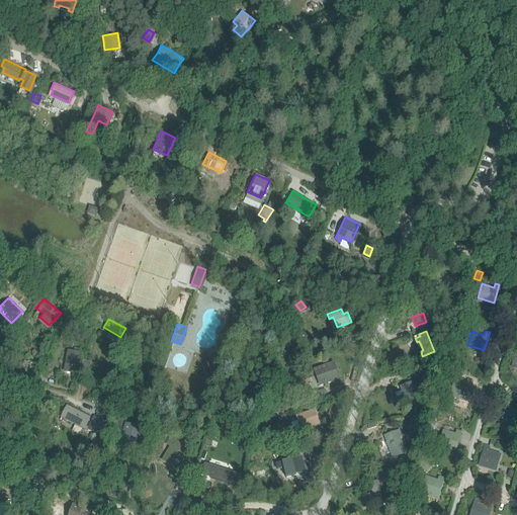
[(64,368),(74,370),(78,350),(68,348),(64,368)]
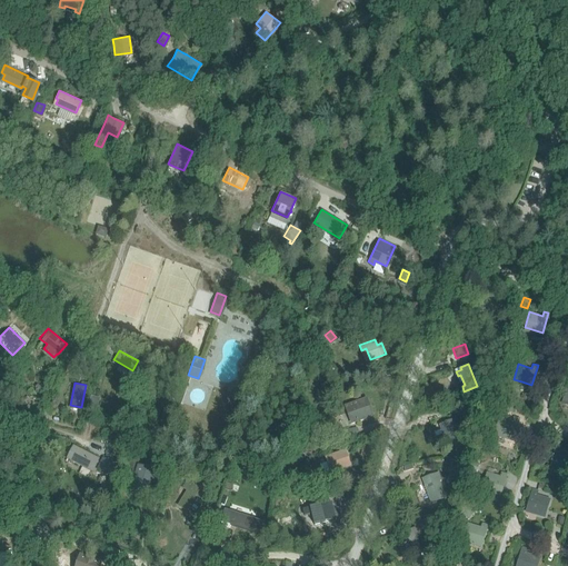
[(99,396),(90,393),(87,403),(95,406),(99,396)]
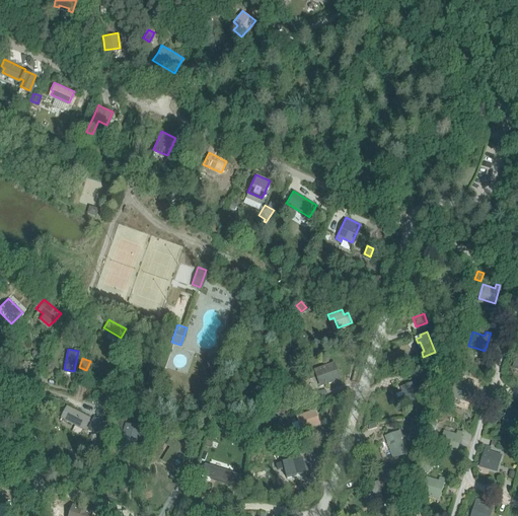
[(330,368),(328,363),(314,368),(316,373),(320,371),(324,381),(339,376),(335,366),(330,368)]
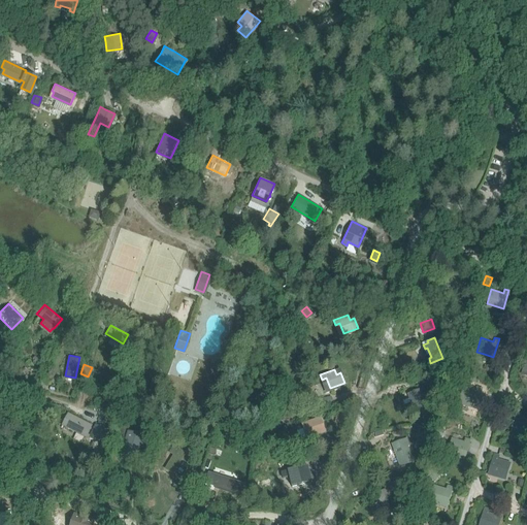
[(465,371),(465,379),(474,380),(474,371),(465,371)]
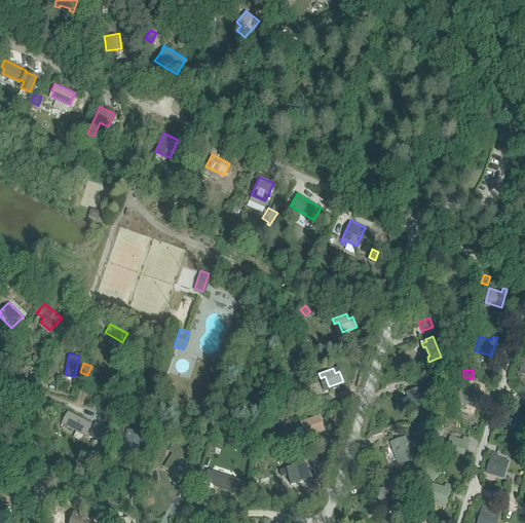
[(456,399),(474,404),(479,385),(475,383),(474,387),(467,386),(460,384),(456,399)]
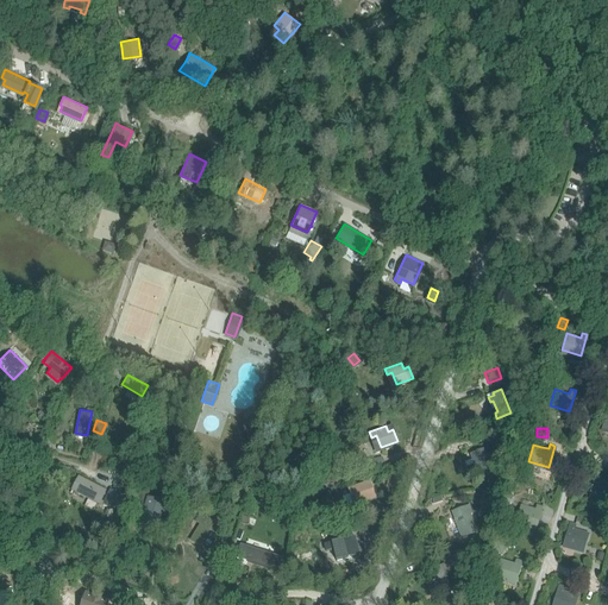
[(476,468),(478,473),(491,468),(483,447),(481,448),(470,452),(472,458),(475,457),(480,467),(476,468)]
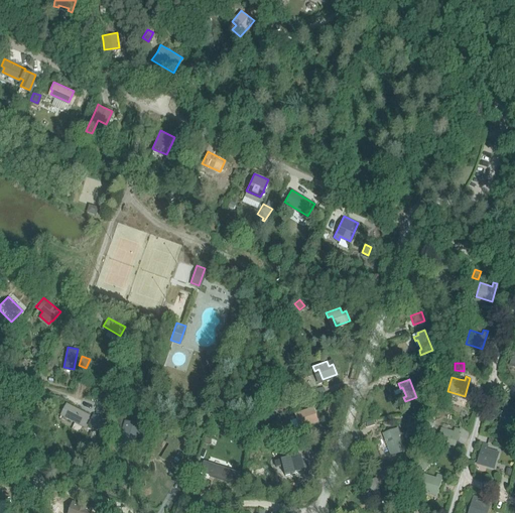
[(325,393),(323,384),(314,386),(315,394),(315,395),(325,393)]
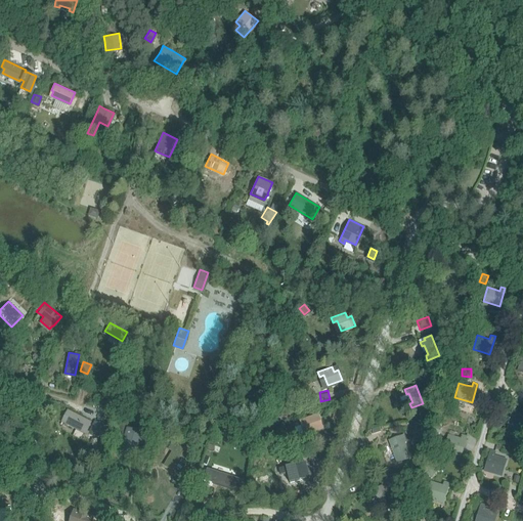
[(97,415),(104,418),(110,406),(103,402),(97,415)]
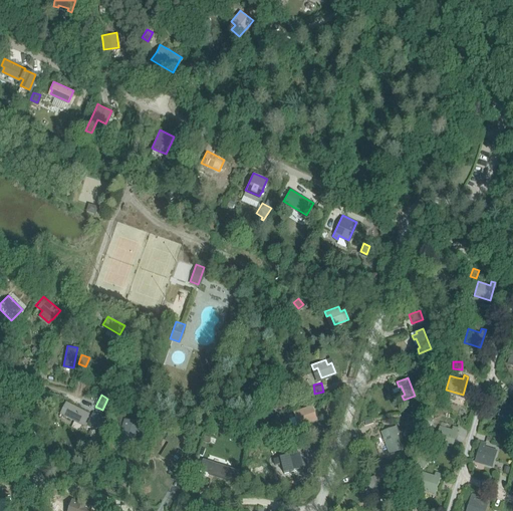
[(497,417),(512,422),(512,421),(512,406),(505,405),(506,400),(502,399),(497,417)]
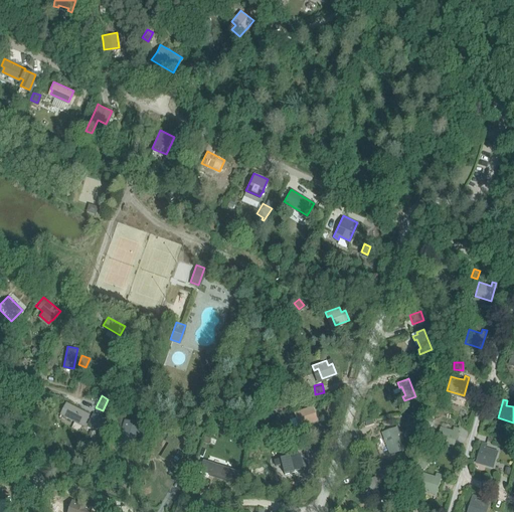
[(65,407),(62,413),(82,423),(88,412),(66,401),(63,406),(65,407)]
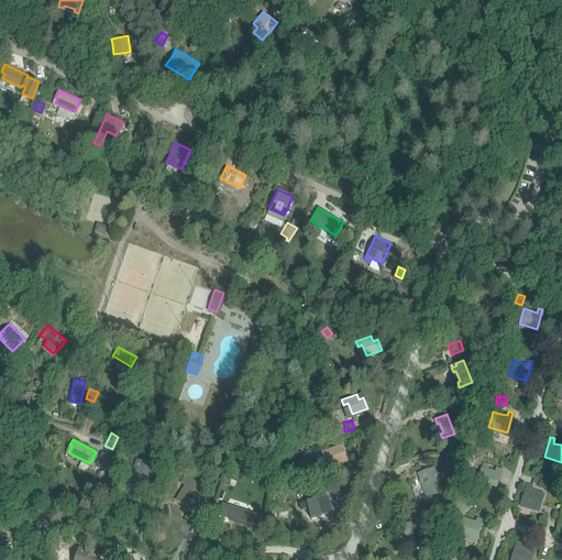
[(341,442),(320,449),(322,456),(326,465),(346,459),(341,442)]
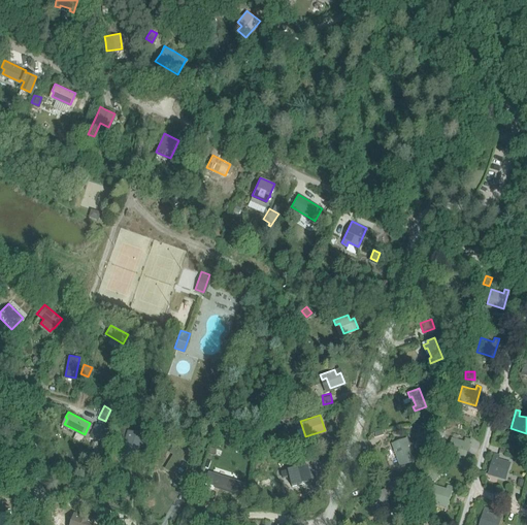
[(118,430),(126,432),(129,422),(121,419),(118,430)]
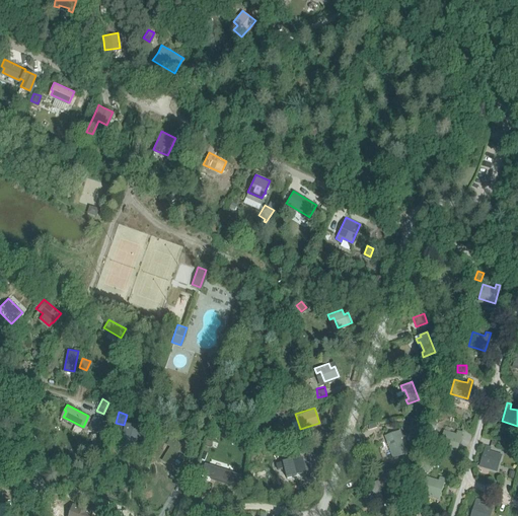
[(430,415),(427,426),(434,428),(437,421),(433,420),(434,417),(430,415)]
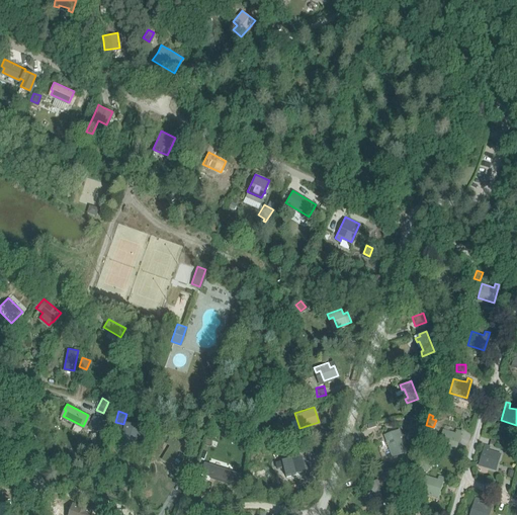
[(409,417),(408,426),(415,427),(416,417),(409,417)]
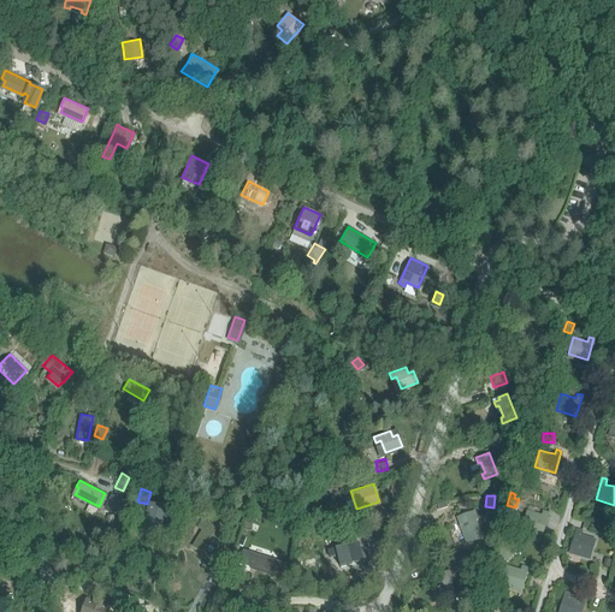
[(147,510),(149,510),(145,524),(157,528),(160,517),(163,518),(166,507),(149,501),(147,510)]
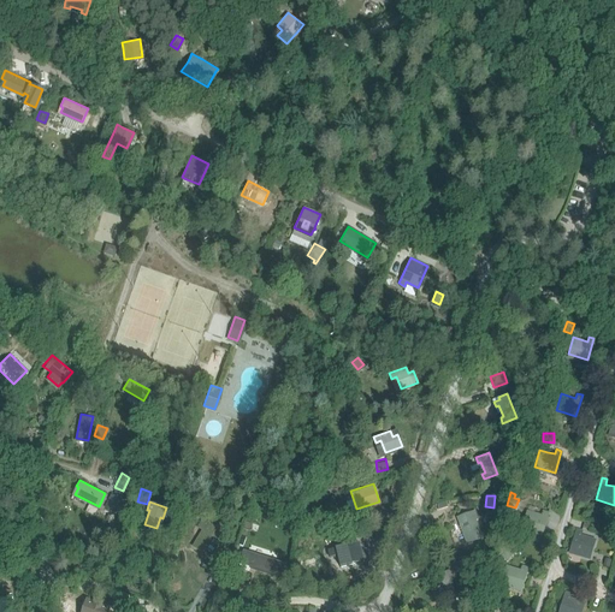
[(521,527),(530,529),(540,533),(548,511),(542,509),(540,514),(526,510),(521,527)]
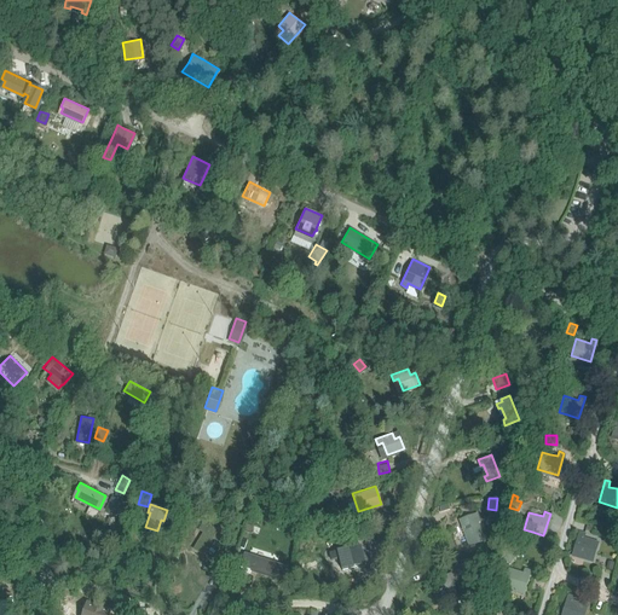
[(467,537),(469,543),(483,538),(474,512),(466,516),(466,518),(461,521),(463,526),(466,524),(469,537),(467,537)]
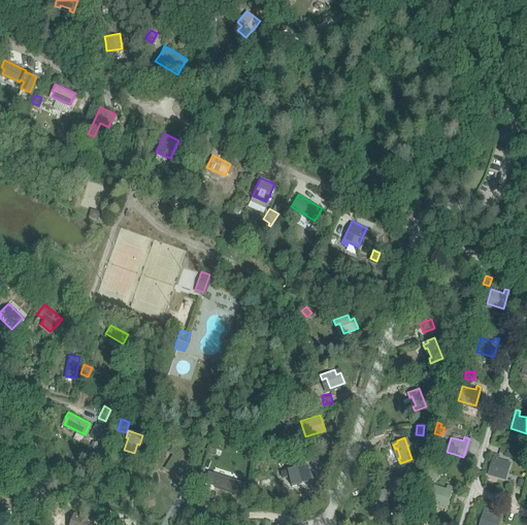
[(170,450),(174,453),(166,465),(182,474),(187,465),(192,456),(173,445),(170,450)]
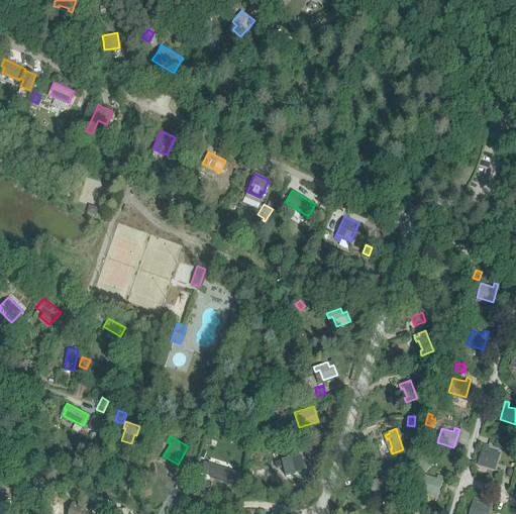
[(323,448),(319,441),(311,445),(316,452),(323,448)]
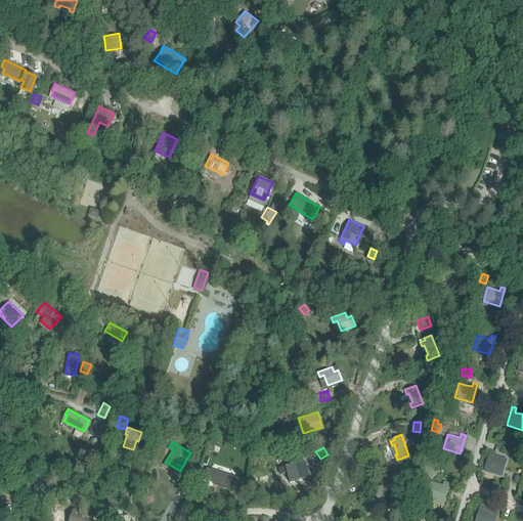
[(489,449),(484,467),(500,472),(504,463),(505,458),(492,454),(493,450),(489,449)]
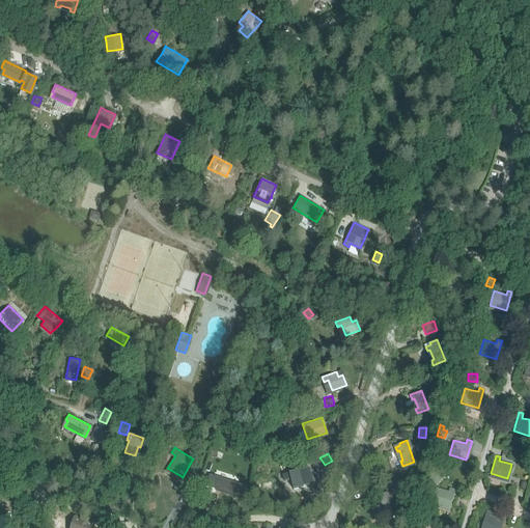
[(312,481),(309,471),(308,466),(303,467),(298,469),(288,471),(293,487),(312,481)]
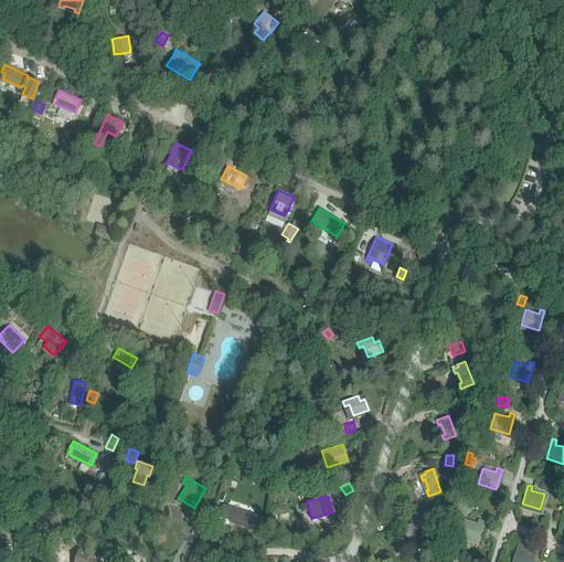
[(222,502),(219,512),(220,512),(230,516),(229,518),(258,528),(262,518),(261,517),(225,506),(226,504),(222,502)]
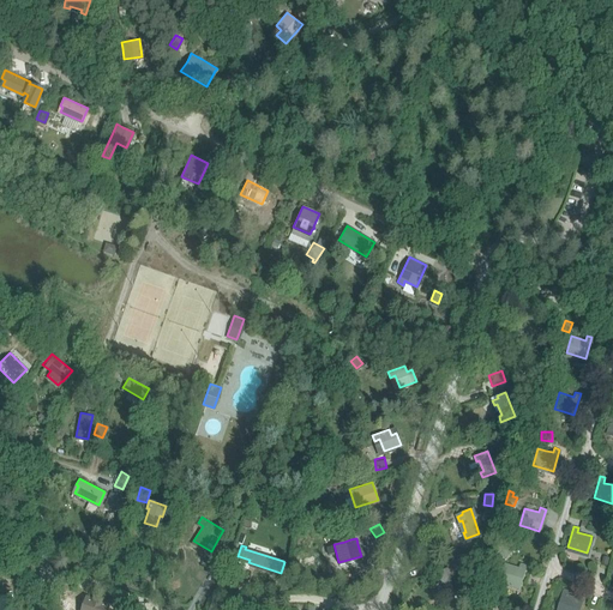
[(218,549),(211,560),(221,566),(228,555),(218,549)]
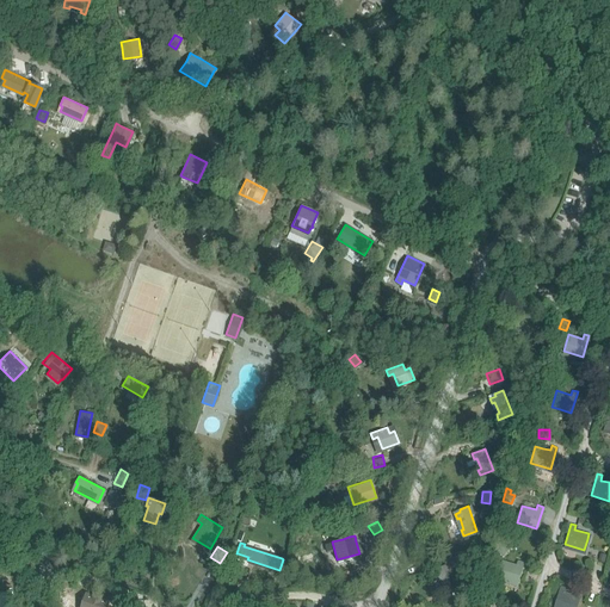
[(504,578),(516,582),(522,561),(517,559),(516,564),(501,559),(497,576),(504,578)]
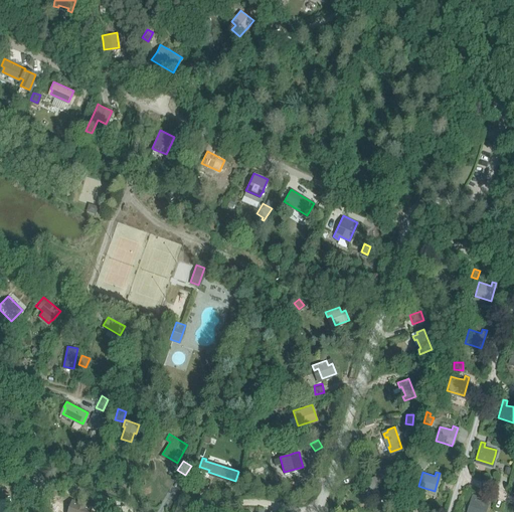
[(373,495),(375,500),(386,496),(378,475),(371,478),(372,480),(368,482),(370,486),(372,485),(375,495),(373,495)]
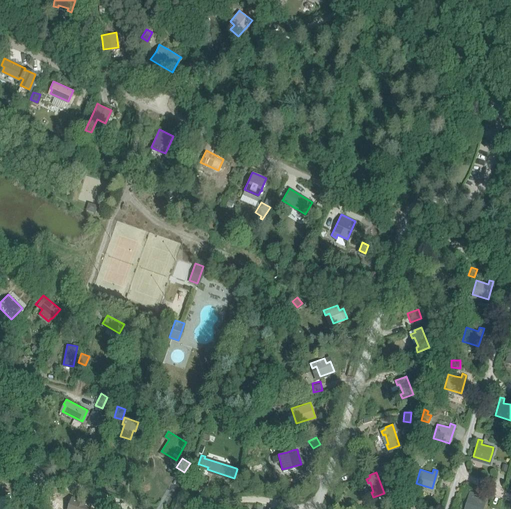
[(469,491),(464,508),(480,508),(484,499),(472,496),(473,492),(469,491)]
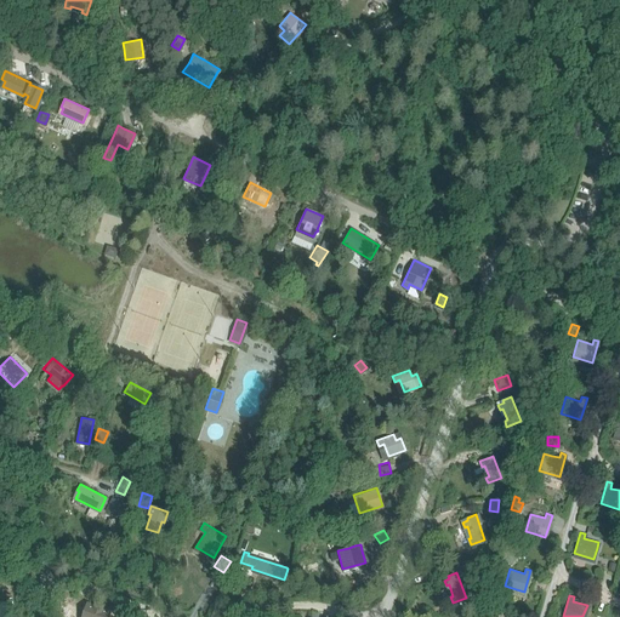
[(86,603),(81,616),(106,616),(108,611),(102,609),(102,606),(94,604),(94,606),(86,603)]
